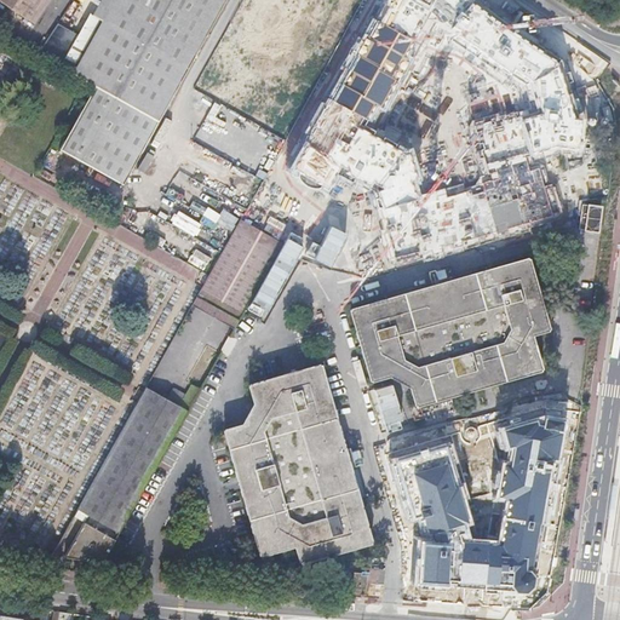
[(0,0),(0,1),(27,19),(39,0),(0,0)]
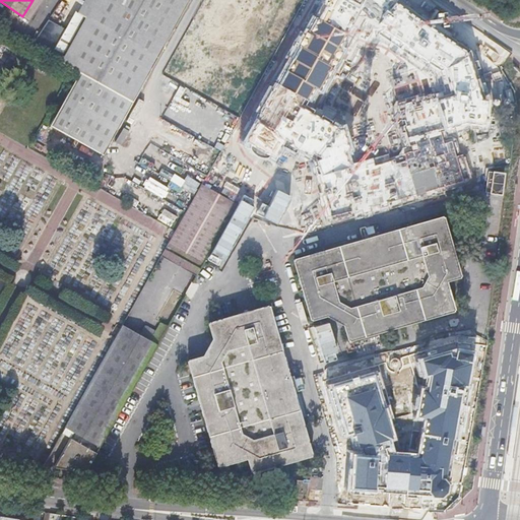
[(33,0),(22,16),(31,21),(46,0),(33,0)]
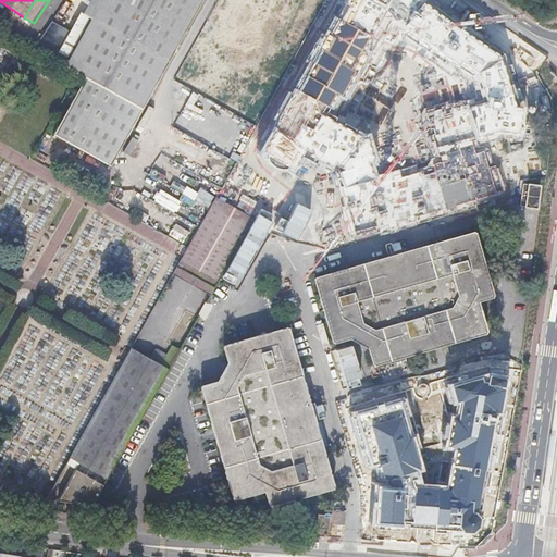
[(71,31),(53,59),(82,75),(84,76),(82,79),(139,112),(201,0),(99,0),(79,36),(71,31)]
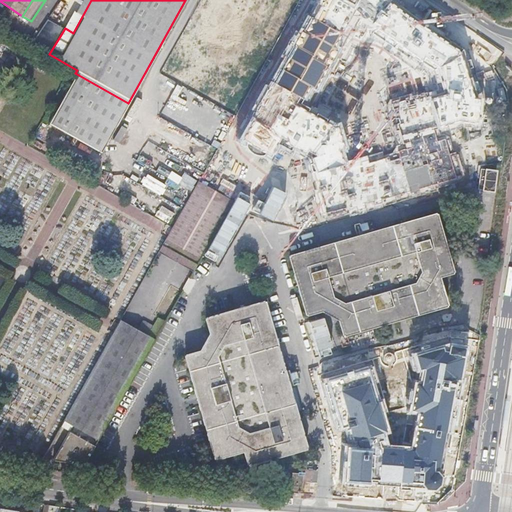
[(264,32),(280,0),(214,0),(211,6),(264,32)]
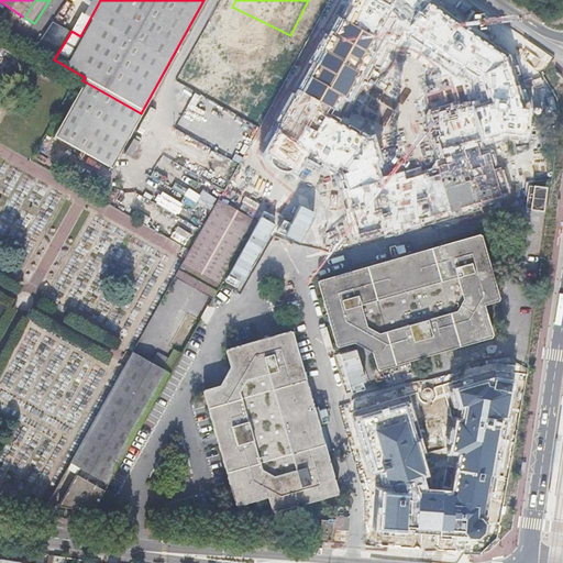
[(357,243),(384,235),(385,239),(483,209),(482,207),(514,198),(504,166),(500,167),(493,143),(508,139),(528,142),(533,109),(525,108),(508,56),(428,2),(430,0),(350,0),(341,17),(339,15),(296,94),(294,92),(277,121),(279,122),(262,154),(264,155),(262,157),(267,161),(269,164),(271,166),(275,169),(277,170),(282,172),(285,172),(286,170),(290,174),(293,170),(294,172),(301,157),(339,178),(357,243)]
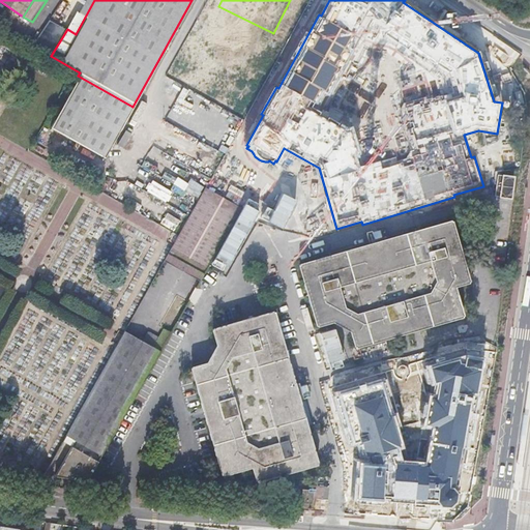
[(49,18),(31,45),(51,56),(67,29),(49,18)]
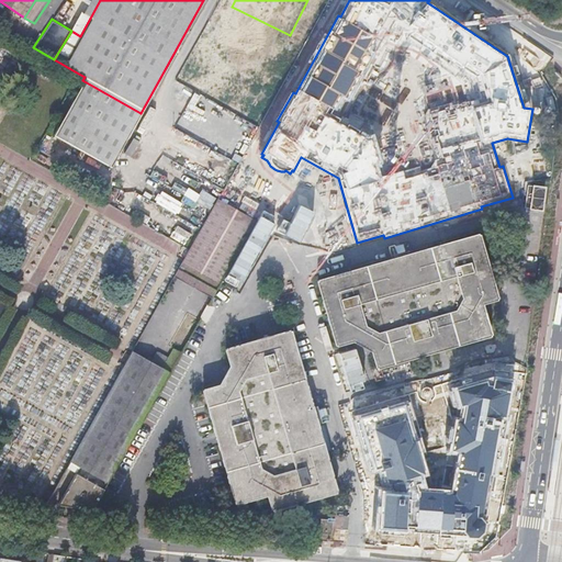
[(181,86),(253,123),(266,96),(194,59),(181,86)]
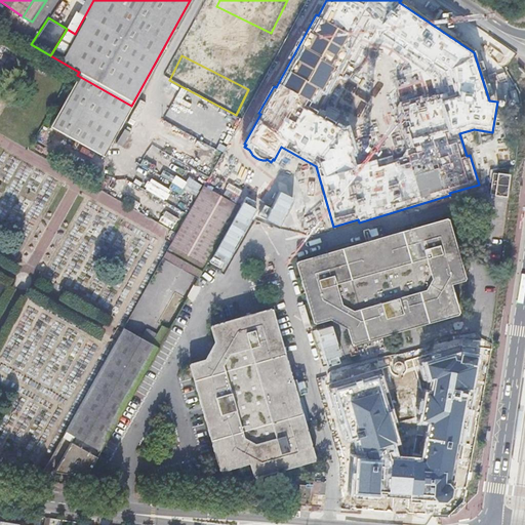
[(77,75),(52,120),(106,151),(131,106),(77,75)]
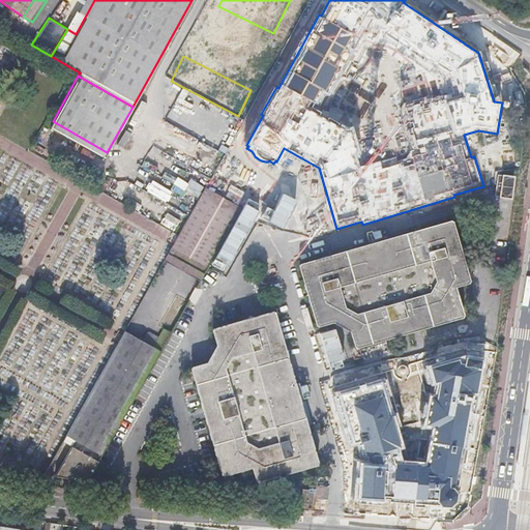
[(107,152),(53,121),(49,127),(104,157),(107,152)]
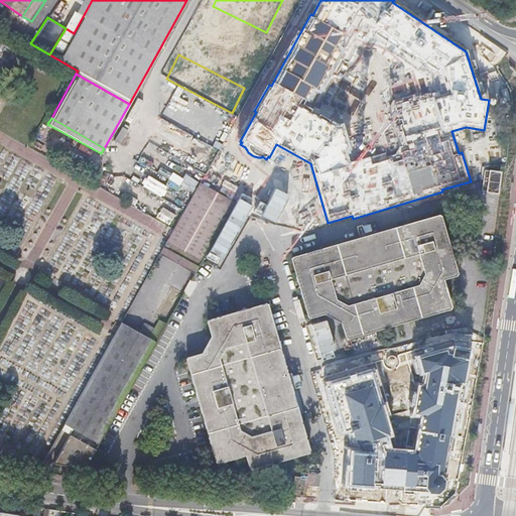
[(114,149),(121,135),(115,132),(108,146),(114,149)]
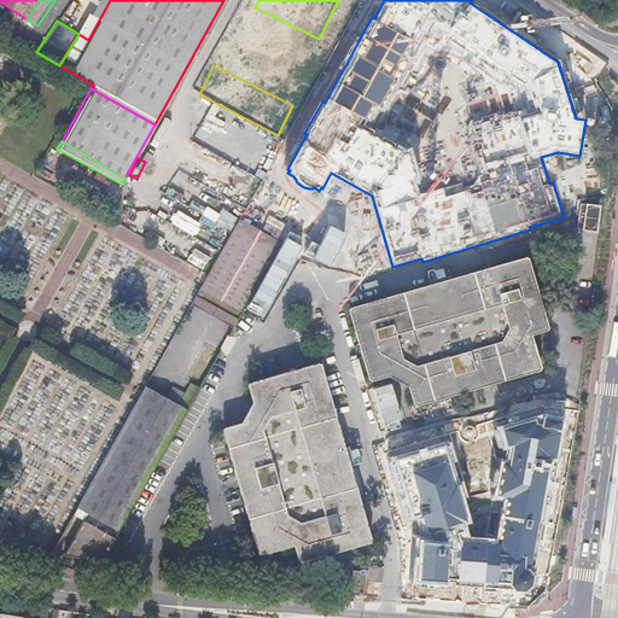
[(170,185),(185,192),(191,180),(176,172),(170,185)]
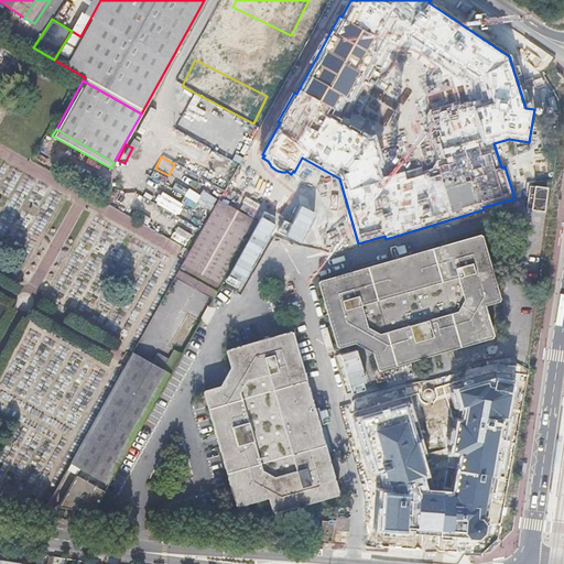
[(175,183),(171,188),(183,196),(186,191),(175,183)]
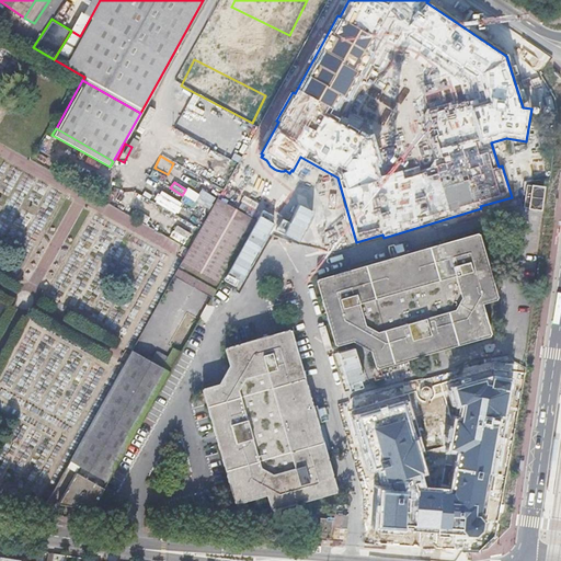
[(199,189),(192,201),(205,208),(213,197),(199,189)]
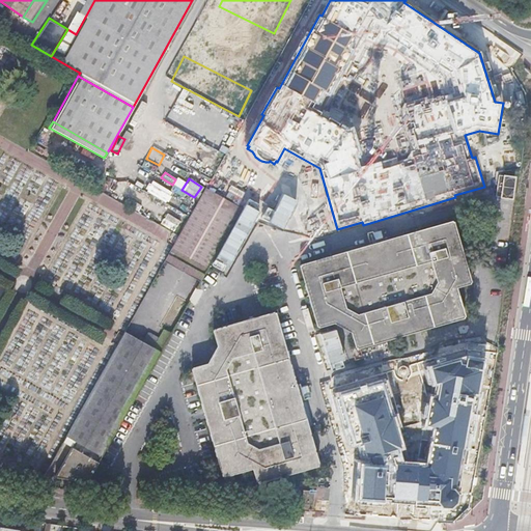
[(166,202),(172,192),(149,179),(143,191),(166,202)]
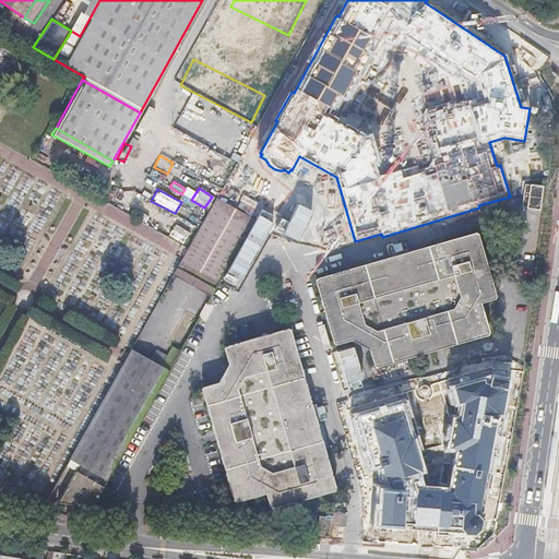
[(181,244),(188,233),(174,224),(168,235),(181,244)]
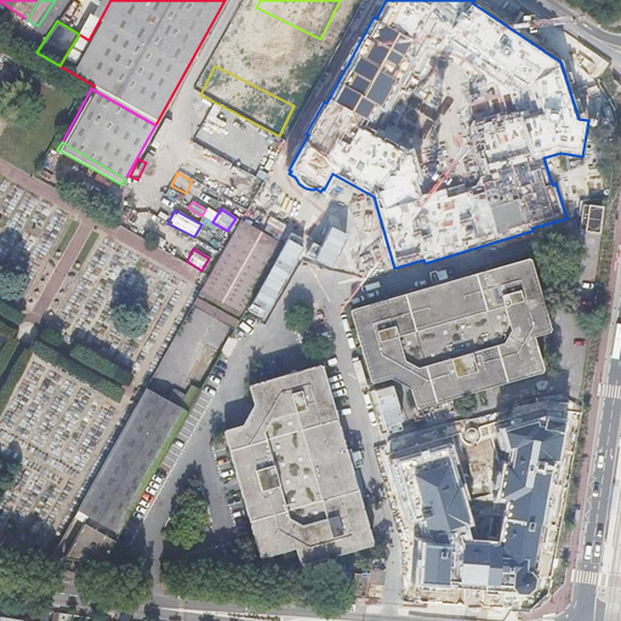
[(351,312),(352,317),(370,377),(371,382),(376,381),(391,376),(410,388),(415,403),(416,408),(420,406),(483,387),(484,391),(494,387),(493,385),(537,371),(542,370),(541,365),(533,335),(546,331),(550,330),(548,325),(546,317),(548,315),(546,307),(543,307),(530,263),(529,258),(524,260),(448,283),(444,271),(436,273),(439,285),(354,311),(351,312)]
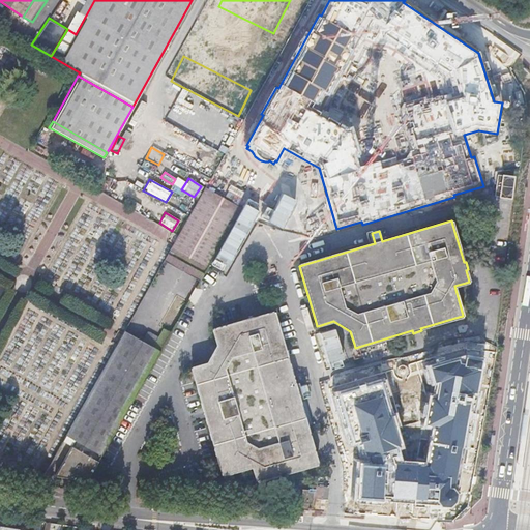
[(306,429),(298,402),(296,394),(307,390),(305,384),(294,387),(273,315),(272,312),(268,313),(215,328),(211,330),(212,333),(216,346),(206,363),(189,369),(219,472),(221,475),(225,474),(251,467),(254,478),(256,481),(259,480),(313,465),(317,464),(316,460),(306,429)]
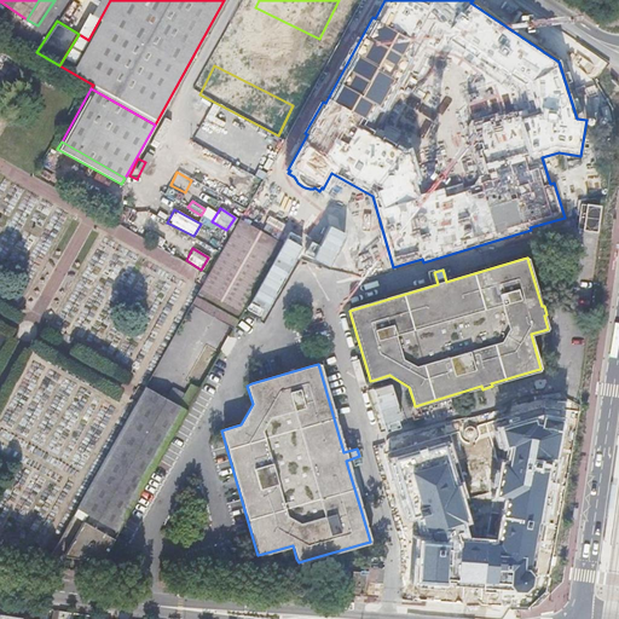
[(77,508),(119,532),(198,389),(190,385),(181,399),(168,393),(167,395),(162,393),(160,395),(145,387),(140,394),(137,401),(77,508)]
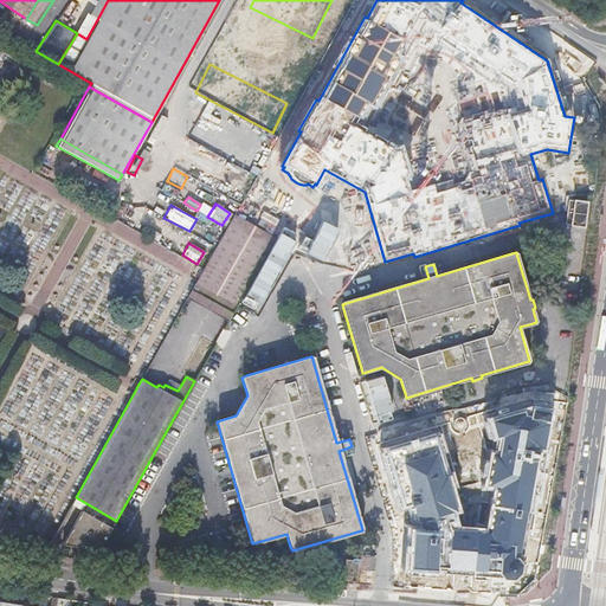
[(494,452),(487,488),(498,490),(490,530),(461,529),(457,515),(465,513),(455,475),(450,476),(437,432),(388,446),(411,527),(408,526),(405,573),(440,575),(442,569),(502,574),(507,580),(517,581),(524,575),(526,566),(522,561),(543,451),(546,451),(554,411),(526,406),(489,417),(496,440),(502,439),(498,453),(494,452)]
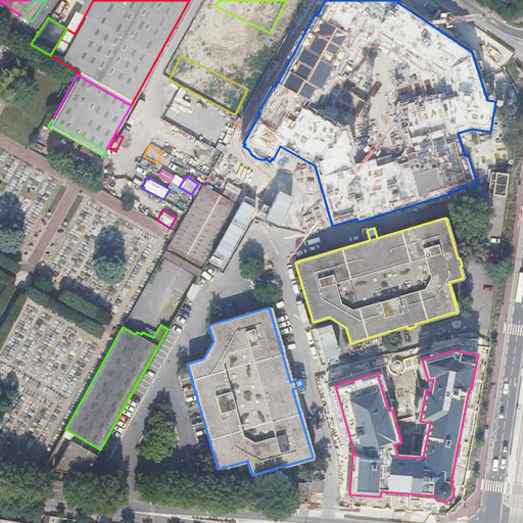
[(96,456),(72,441),(54,470),(84,477),(96,456)]
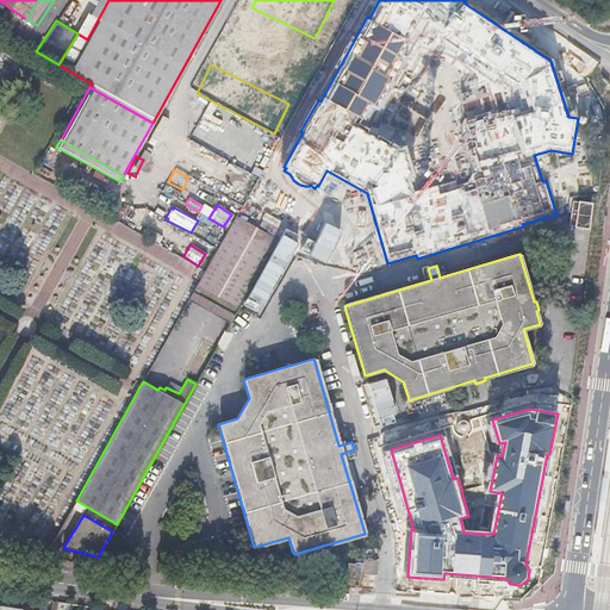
[(111,540),(104,553),(114,559),(122,546),(111,540)]
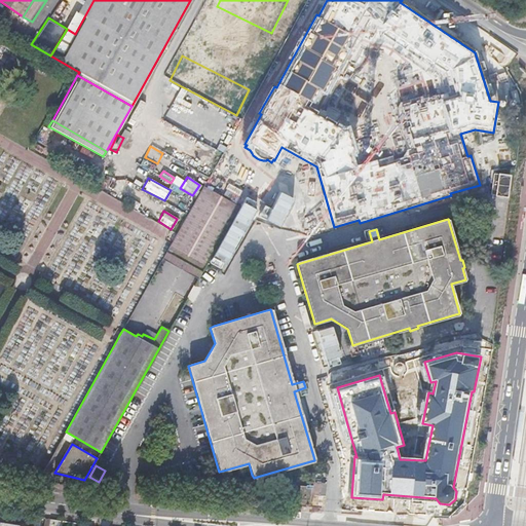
[(306,487),(299,487),(299,500),(310,501),(311,490),(312,490),(313,486),(306,486),(306,487)]
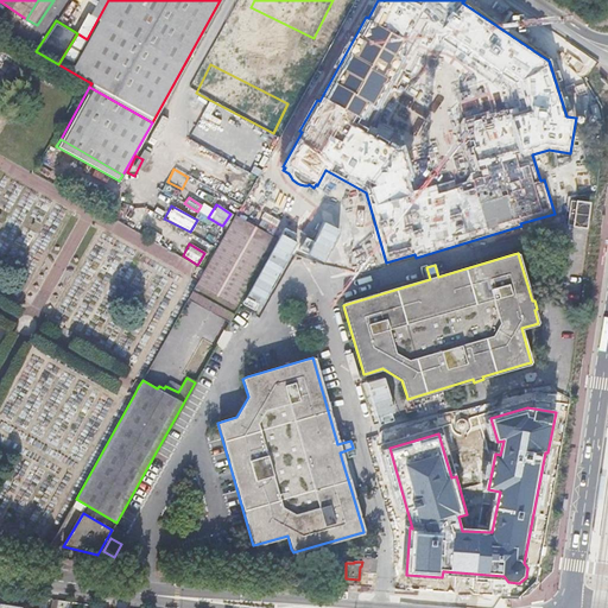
[(23,607),(27,607),(33,607),(36,597),(25,596),(24,600),(23,607)]
